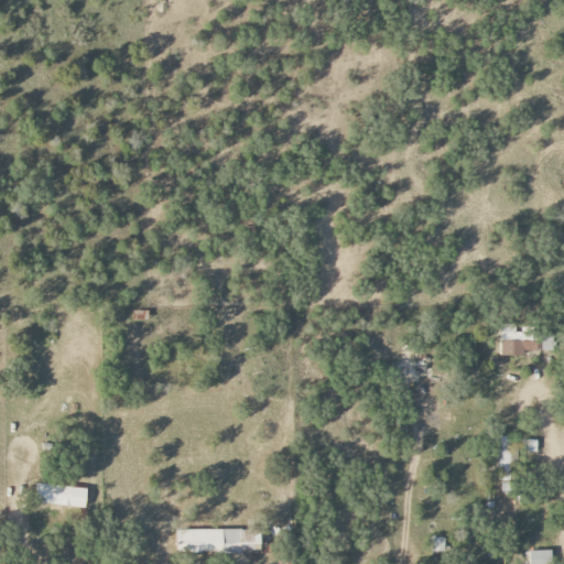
[(523,357),(523,350),(553,353),(554,332),(516,329),(516,325),(501,325),(499,356),(523,357)]
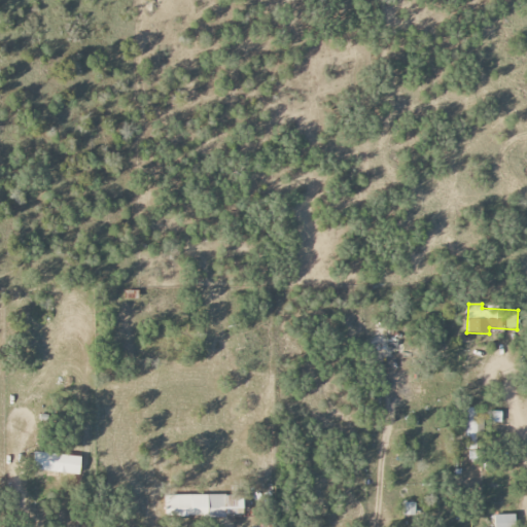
[(467,450),(477,450),(476,408),(466,409),(467,450)]
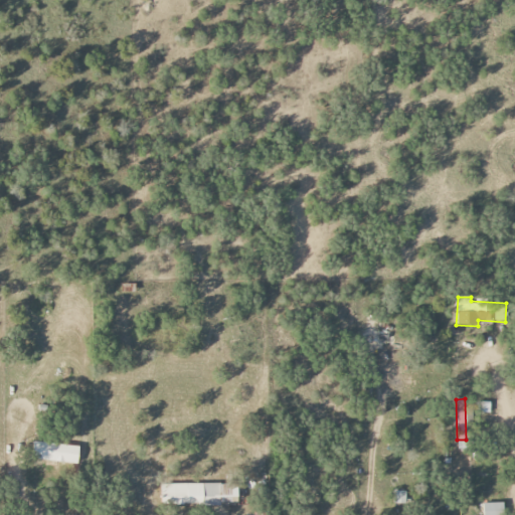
[(490,402),(477,401),(477,412),(490,413),(490,402)]
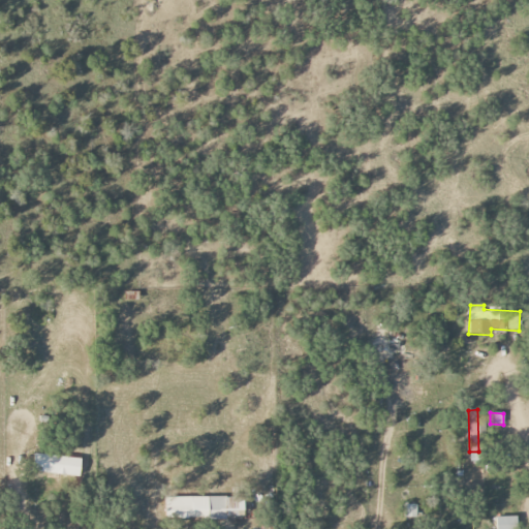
[(33,473),(81,475),(82,457),(34,454),(33,473)]
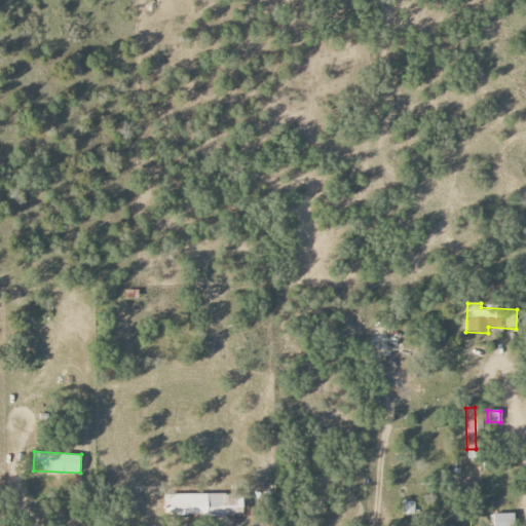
[(165,517),(242,515),(241,493),(164,494),(165,517)]
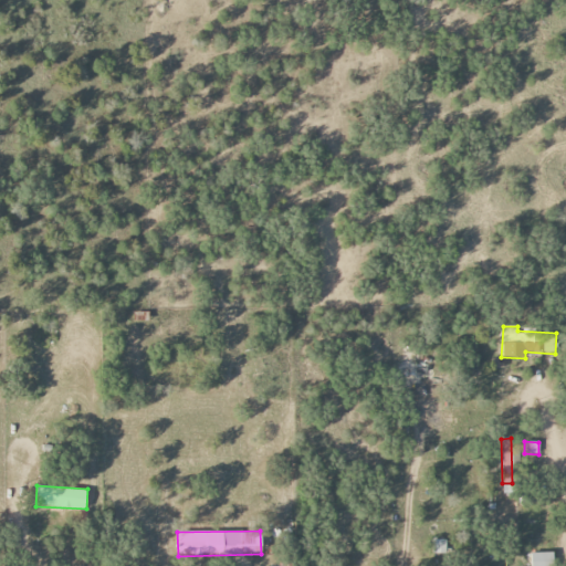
[(433,554),(447,554),(446,540),(433,540),(433,554)]
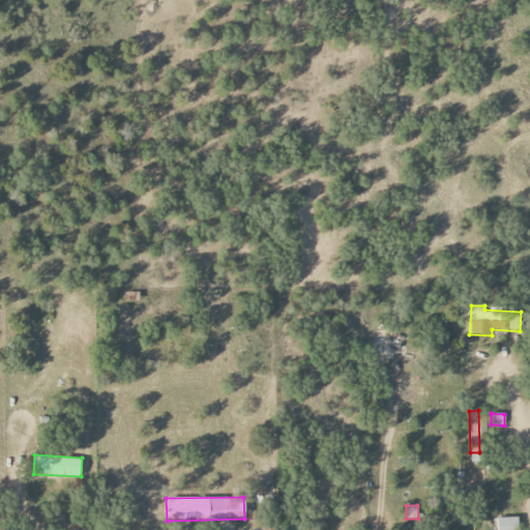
[(496,529),(511,529),(512,529),(519,529),(519,518),(497,519),(496,529)]
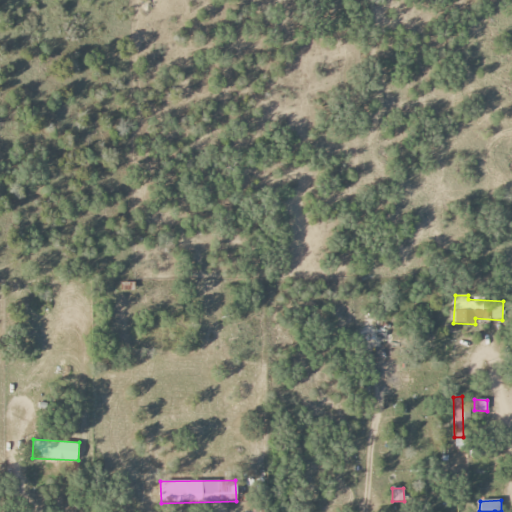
All buildings are outlined.
